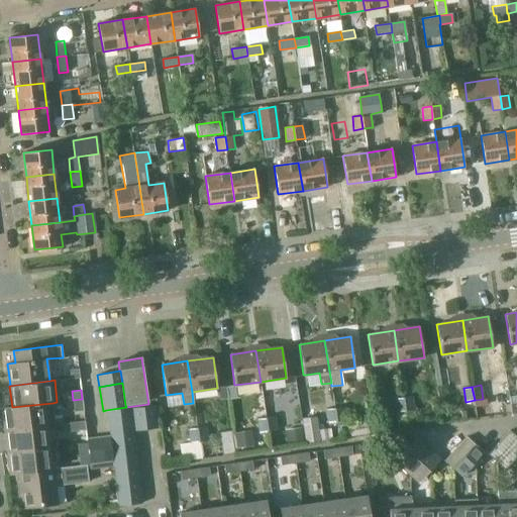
[(412,396),(403,398),(405,411),(414,409),(412,396)]
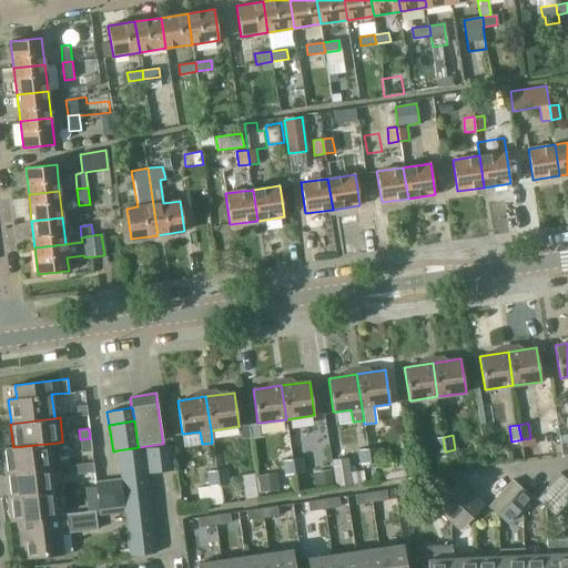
[(448,470),(445,452),(443,437),(434,438),(438,472),(448,470)]
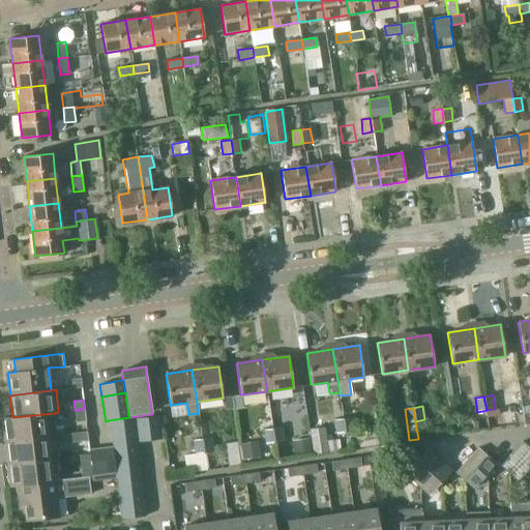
[(85,421),(84,409),(75,410),(76,422),(85,421)]
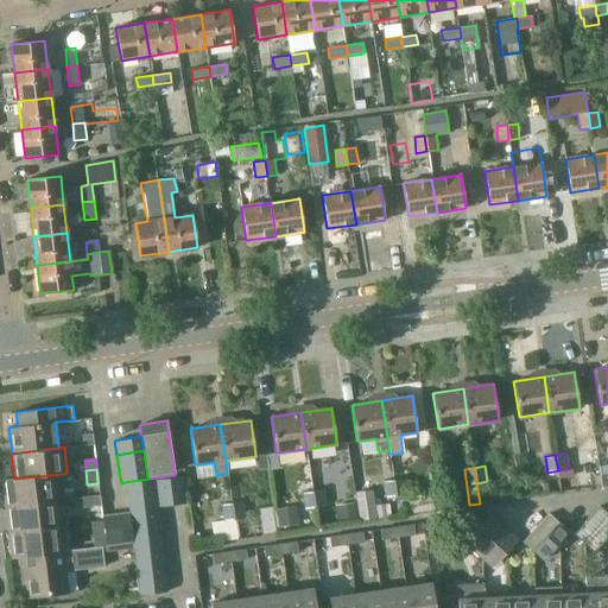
[(62,474),(50,475),(14,479),(2,480),(5,506),(52,500),(65,499),(62,474)]
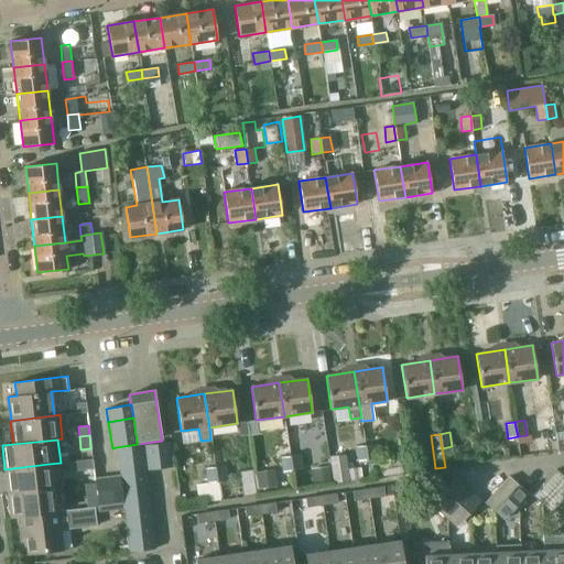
[(172,467),(170,442),(155,444),(159,468),(172,467)]
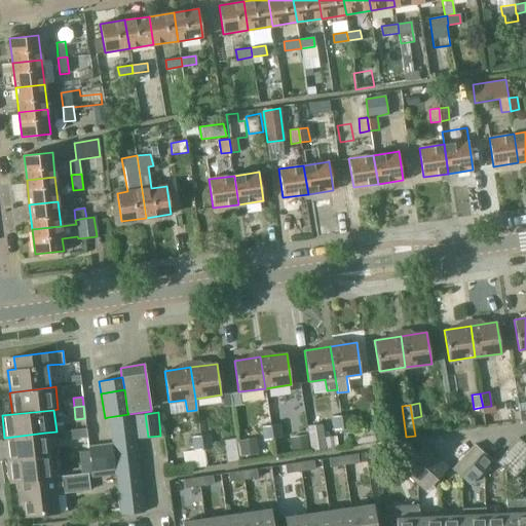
[(349,413),(341,415),(343,428),(351,427),(349,413)]
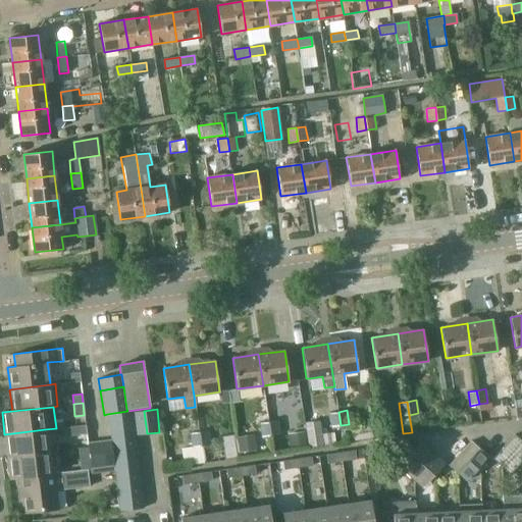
[(132,413),(127,413),(127,411),(107,414),(109,425),(134,422),(132,413)]
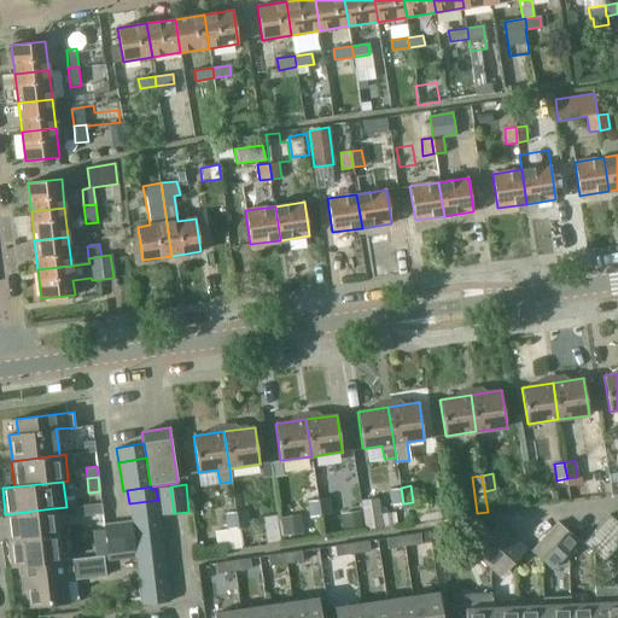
[(161,514),(174,513),(170,487),(162,488),(156,489),(158,500),(161,514)]
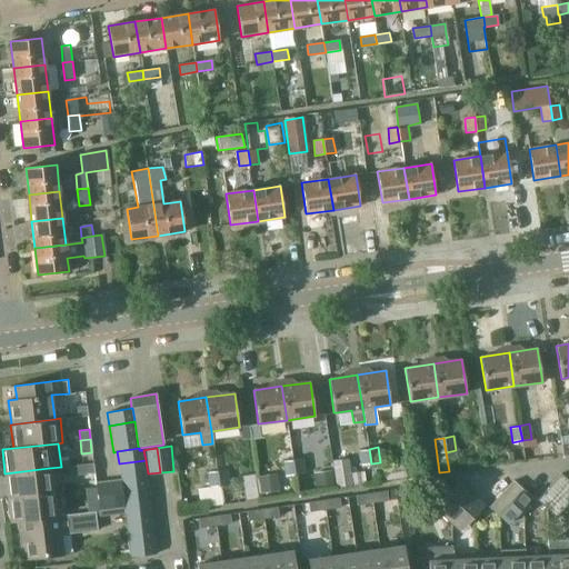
[(361,466),(371,463),(369,449),(359,450),(361,466)]
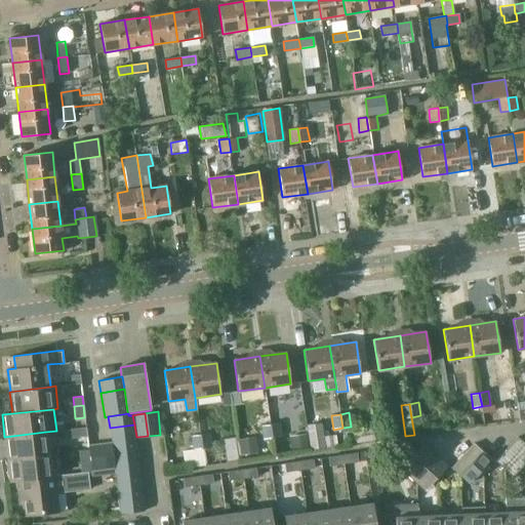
[(278,422),(270,425),(272,438),(281,437),(278,422)]
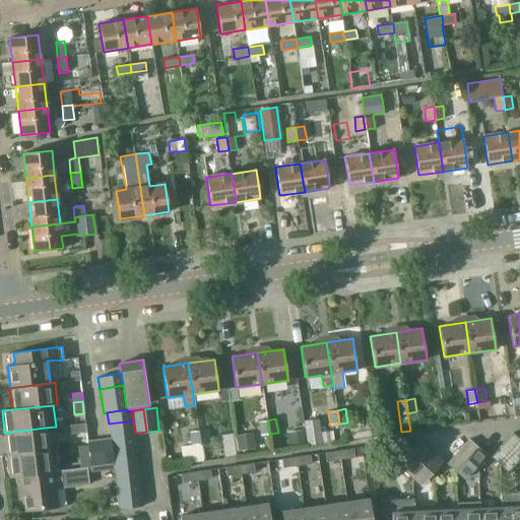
[(318,419),(304,423),(306,437),(308,446),(321,444),(318,419)]
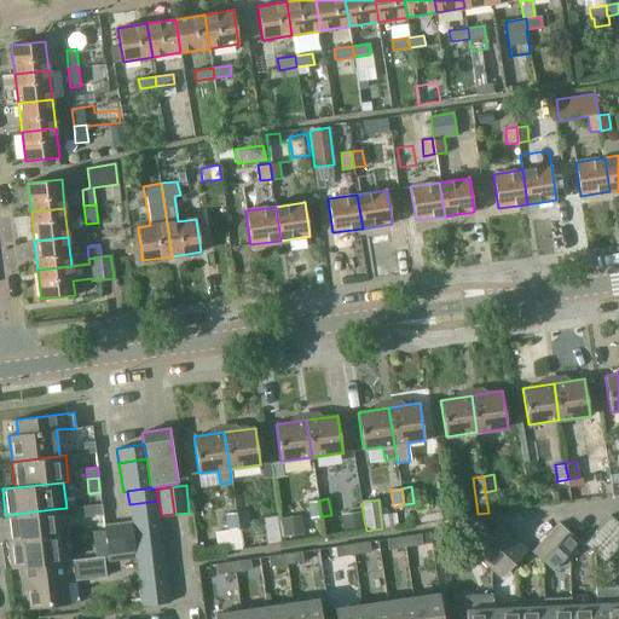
[(161,515),(158,501),(129,504),(132,519),(161,515)]
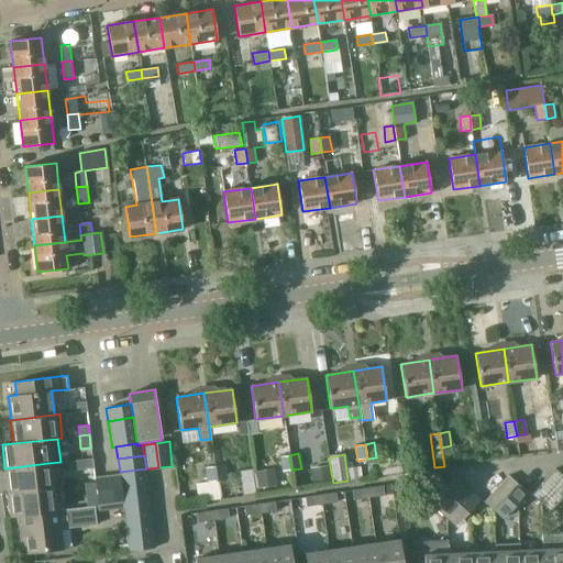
[(280,456),(283,471),(291,470),(289,455),(280,456)]
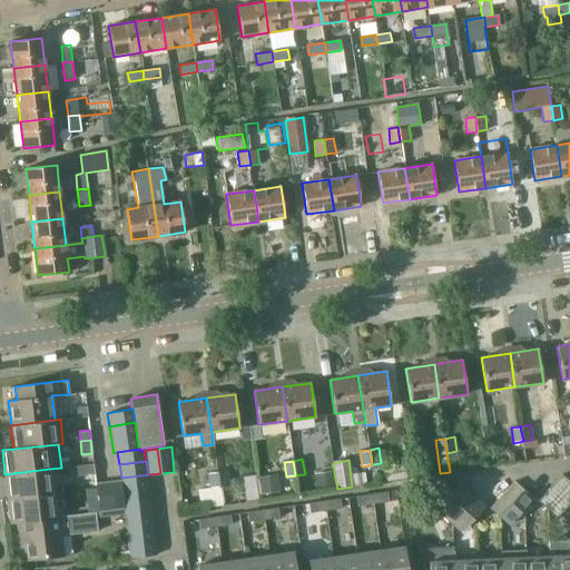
[(376,467),(379,482),(408,477),(404,463),(376,467)]
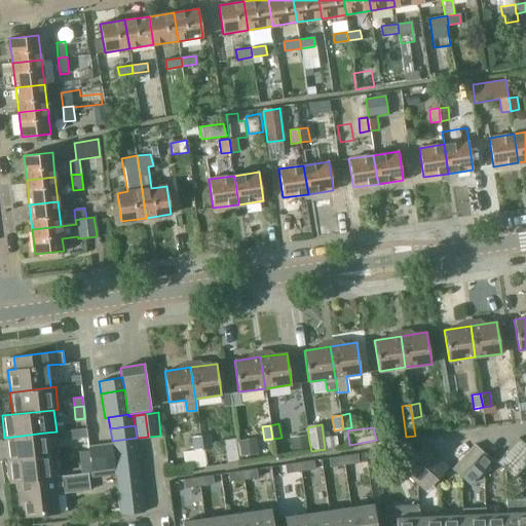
[(77,429),(78,439),(86,438),(85,428),(77,429)]
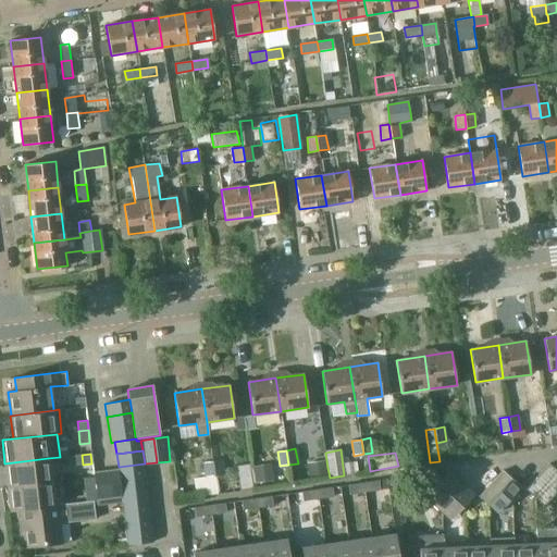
[(48,458),(4,463),(8,486),(51,482),(48,458)]
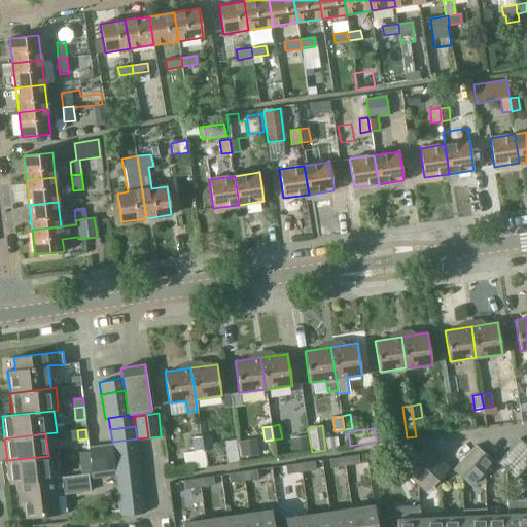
[(211,434),(201,436),(203,450),(214,448),(211,434)]
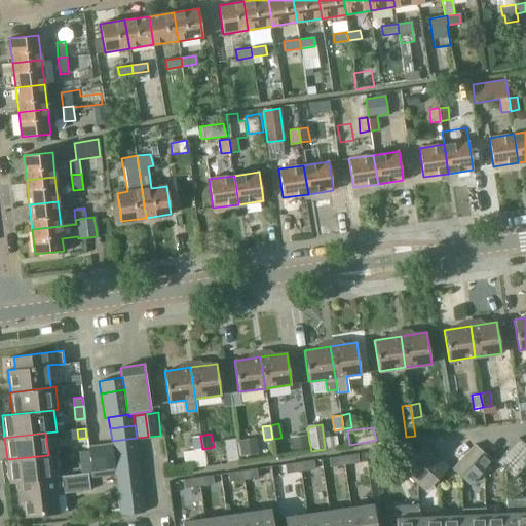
[(308,449),(306,435),(290,438),(292,451),(308,449)]
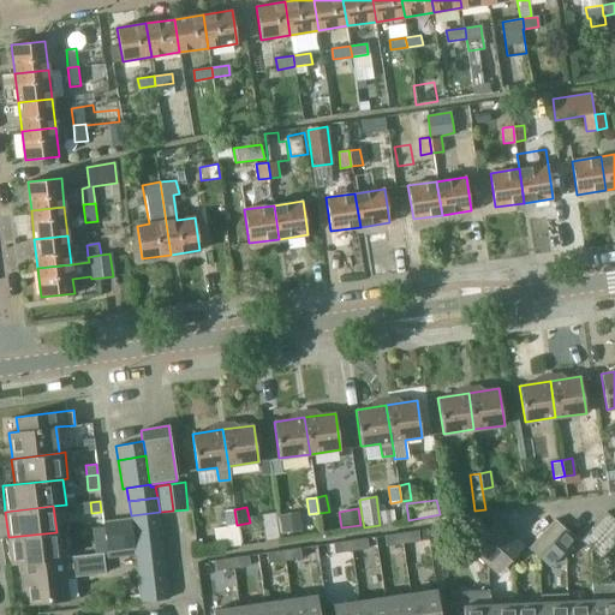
[(219,548),(240,545),(237,525),(234,509),(224,511),(226,526),(215,527),(219,548)]
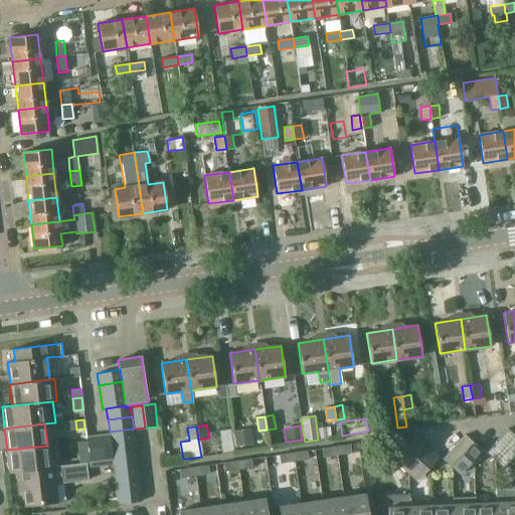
[(111,444),(135,441),(134,428),(110,432),(110,434),(111,444)]
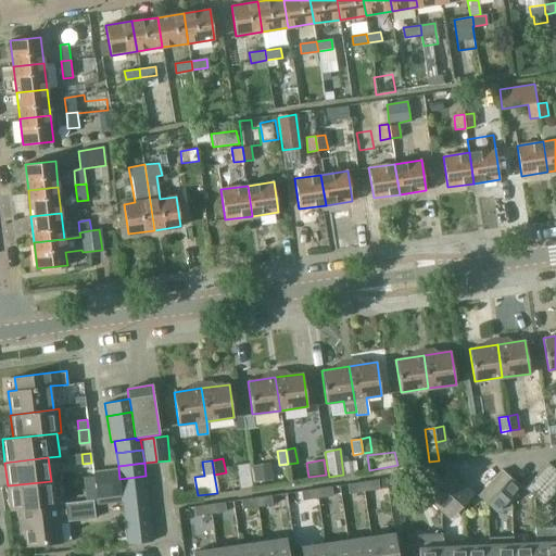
[(235,466),(239,488),(252,485),(249,463),(235,466)]
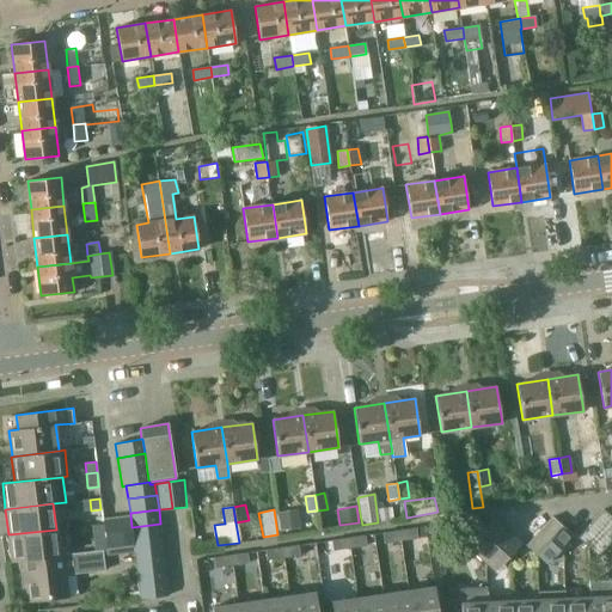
[(577,538),(588,546),(611,520),(611,516),(604,509),(577,538)]
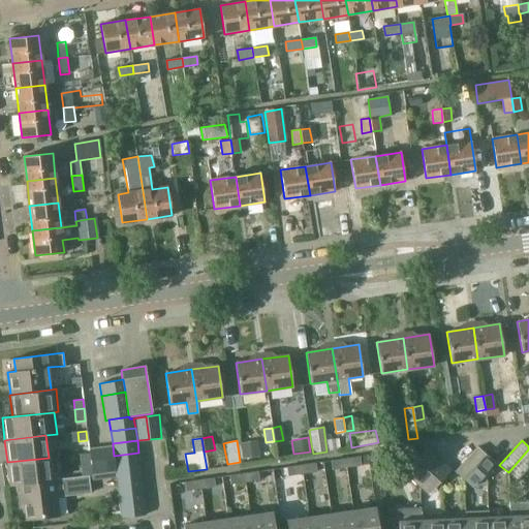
[(259,457),(257,441),(239,443),(242,460),(259,457)]
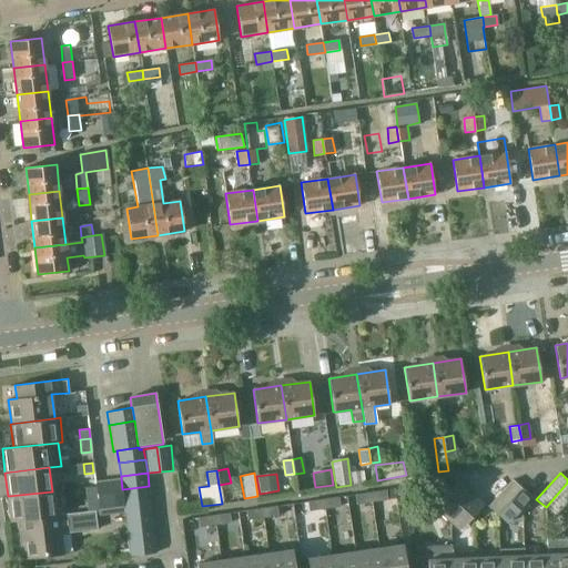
[(121,478),(109,479),(111,508),(124,507),(124,503),(122,489),(121,478)]
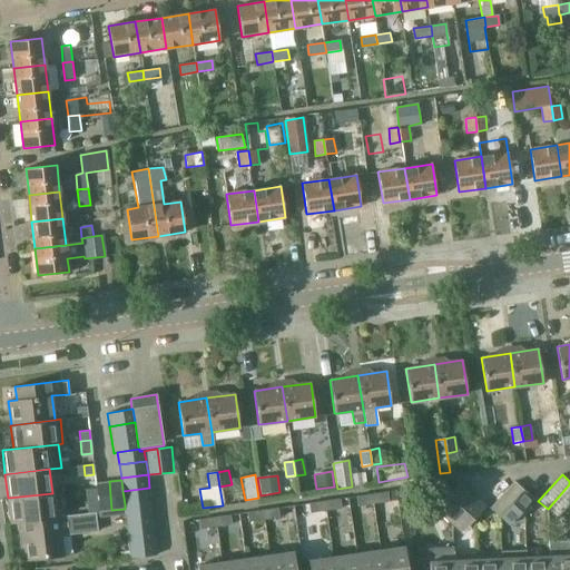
[(96,488),(86,489),(88,513),(111,510),(109,481),(95,483),(96,488)]
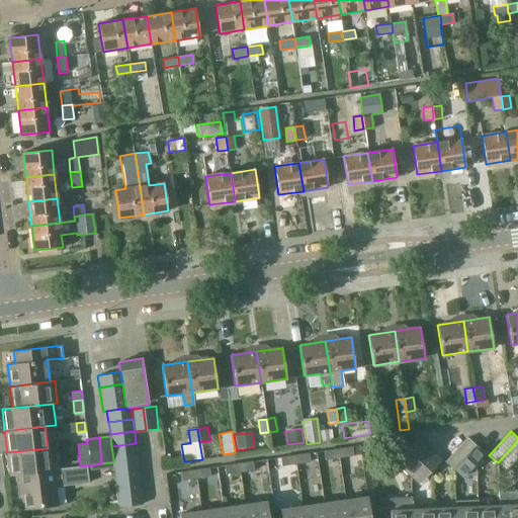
[(445,461),(454,469),(476,445),(467,437),(445,461)]
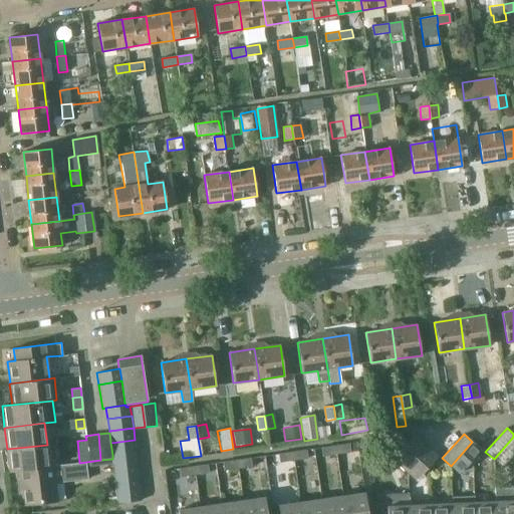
[(393,459),(408,472),(430,448),(416,435),(393,459)]
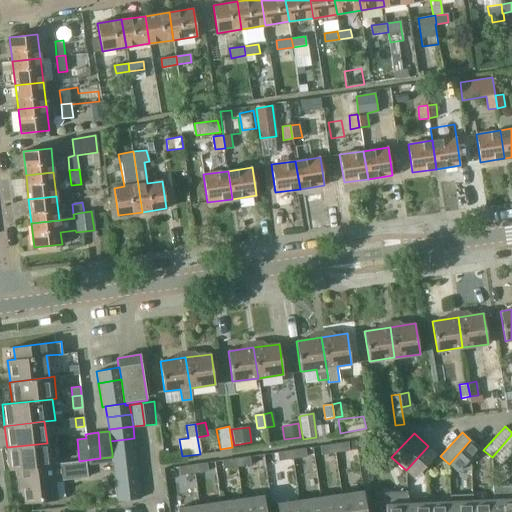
[(511,452),(511,435),(492,457),(500,465),(511,452)]
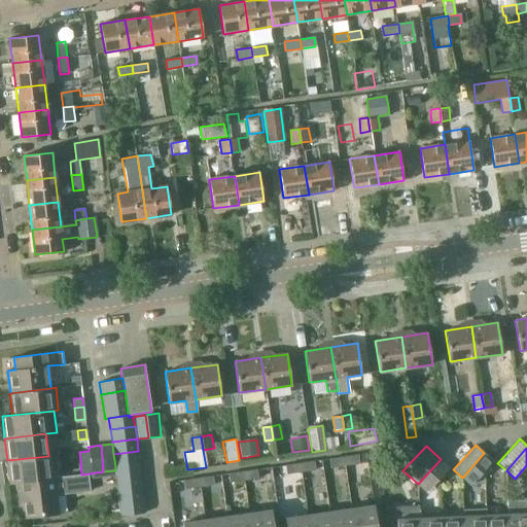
[(139,463),(138,451),(113,454),(115,466),(139,463)]
